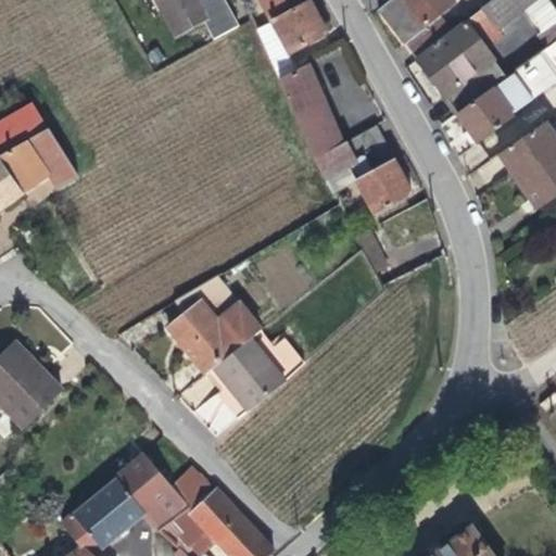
[(159,0),(177,35),(207,20),(197,0),(159,0)]
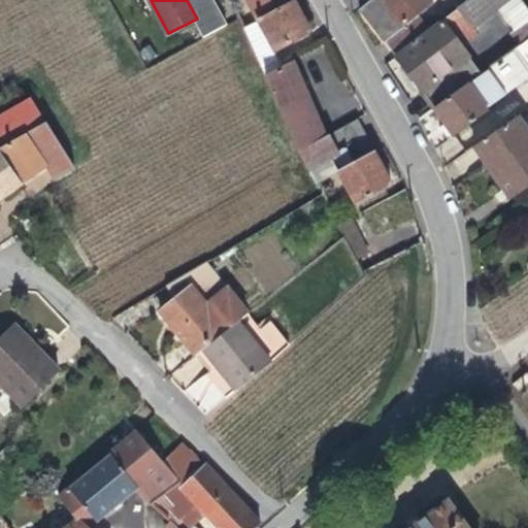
[(250,0),(259,18),(277,52),(312,32),(294,0),(250,0)]
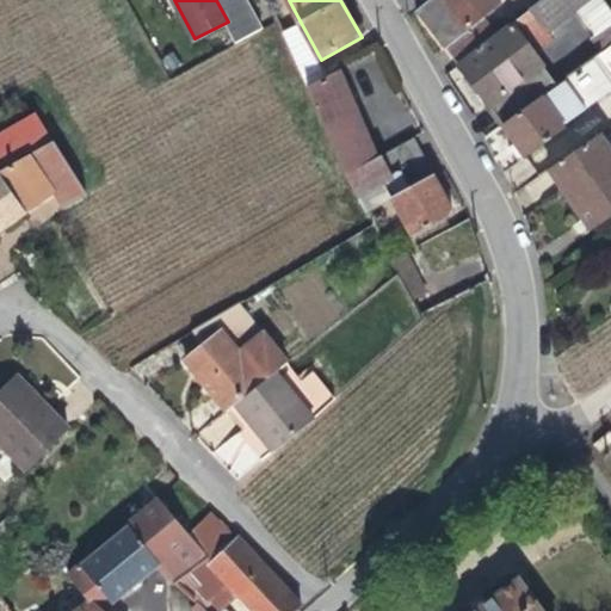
[(415,11),(456,66),(471,54),(460,37),(481,20),(466,0),(430,0),(427,2),(415,11)]
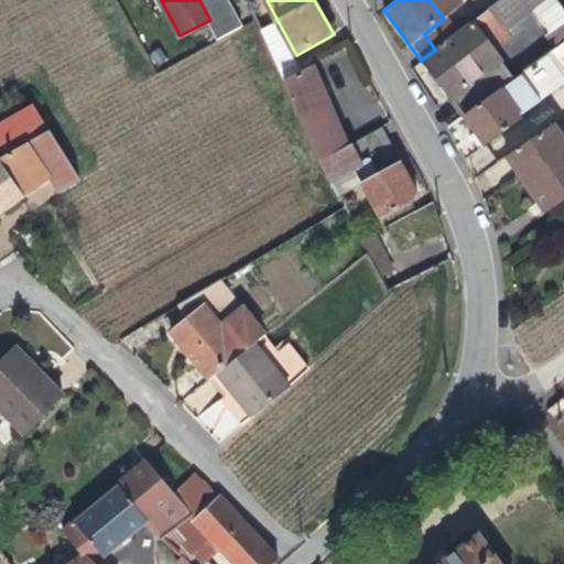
[(421,61),(464,116),(496,93),(475,62),(491,49),(488,44),(542,3),(539,0),(502,0),(435,50),(421,61)]
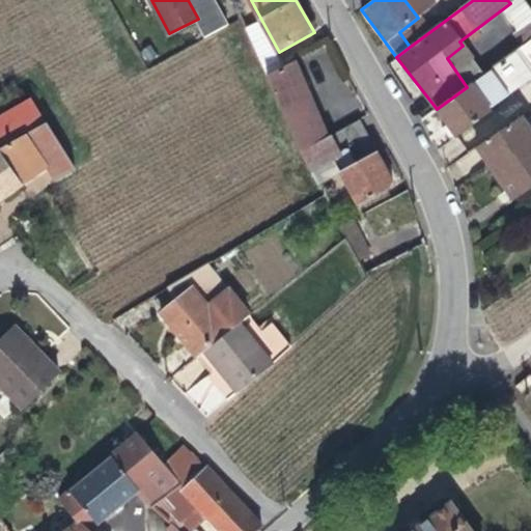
[(260,18),(248,25),(269,66),(271,75),(286,66),(279,52),(260,18)]
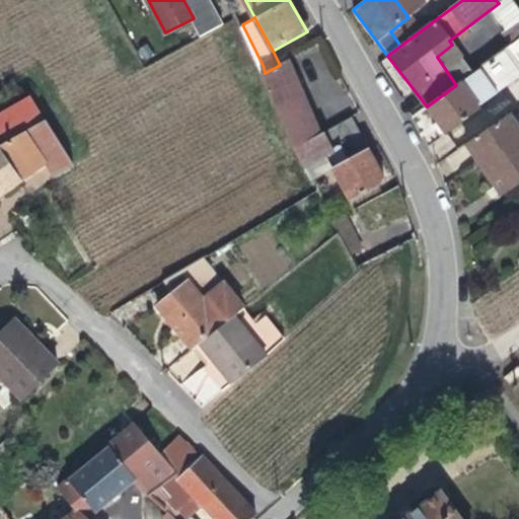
[(509,47),(518,40),(518,21),(501,34),(509,47)]
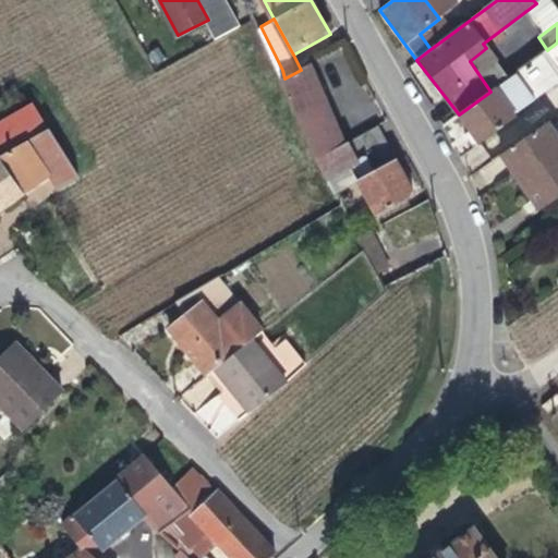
[(490,92),(459,114),(473,134),(480,145),(482,147),(517,121),(512,113),(557,80),(557,43),(547,50),(490,92)]
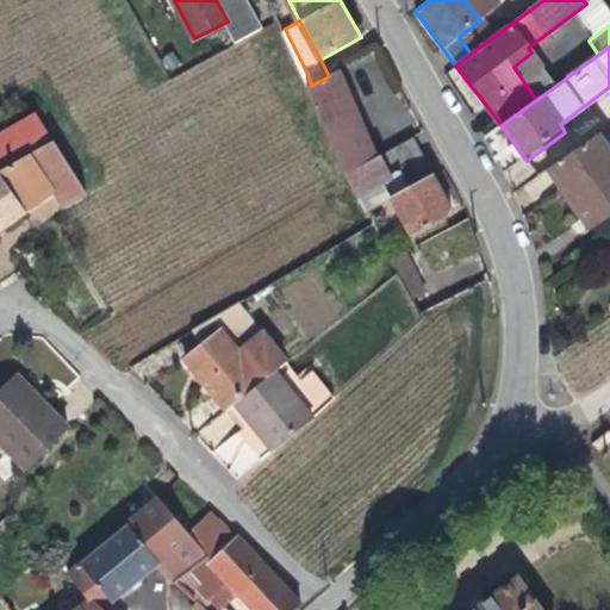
[(329,76),(311,86),(317,104),(353,170),(385,151),(341,70),(329,76)]
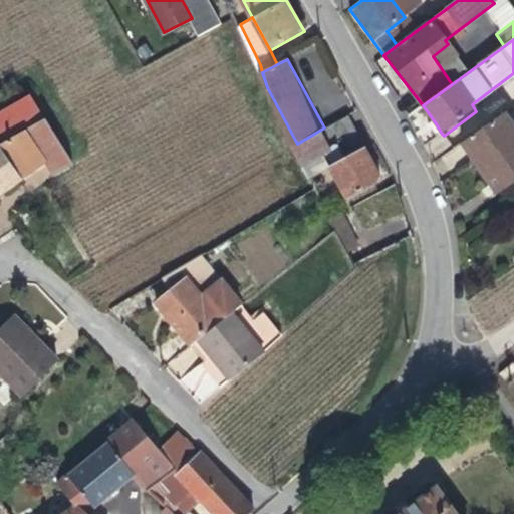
[(31,98),(24,88),(0,102),(0,194),(46,164),(53,176),(72,165),(31,98)]
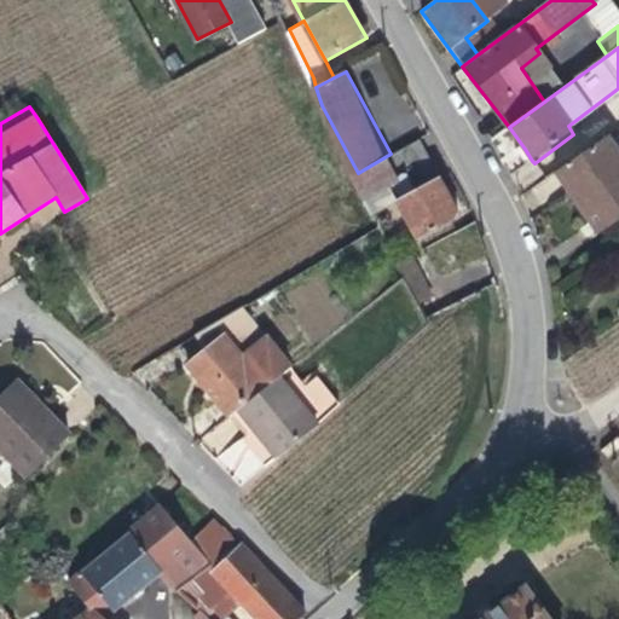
[(555,172),(582,212),(596,235),(618,219),(618,156),(606,137),(555,172)]
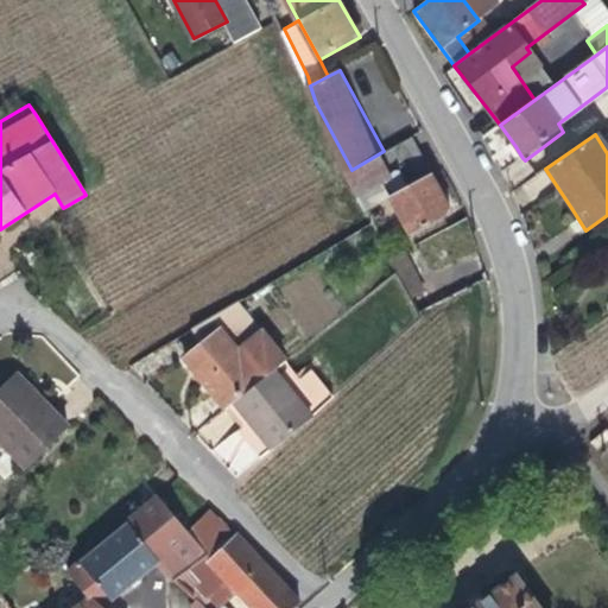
[(352,170),(343,173),(355,196),(381,182),(410,235),(453,213),(411,137),(384,151),(352,170)]
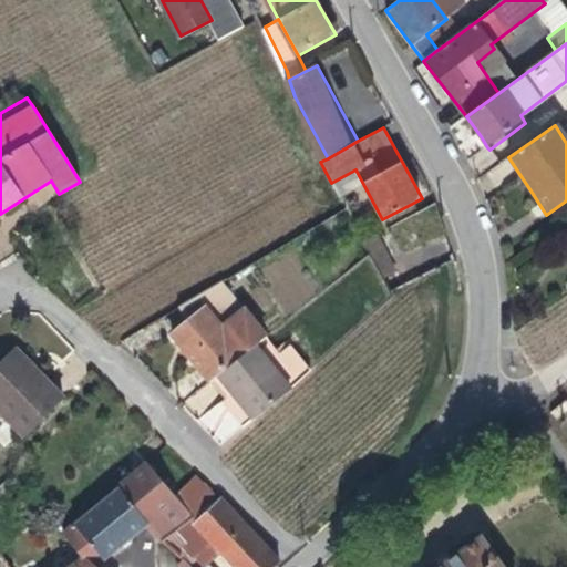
[(487,147),(481,136),(475,141),(483,152),(487,147)]
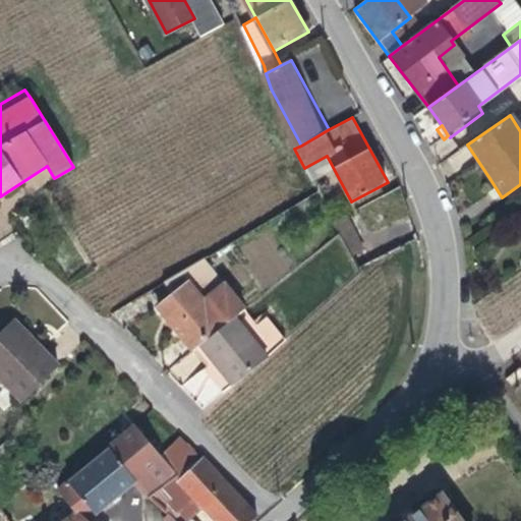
[(334,221),(352,254),(363,248),(345,215),(334,221)]
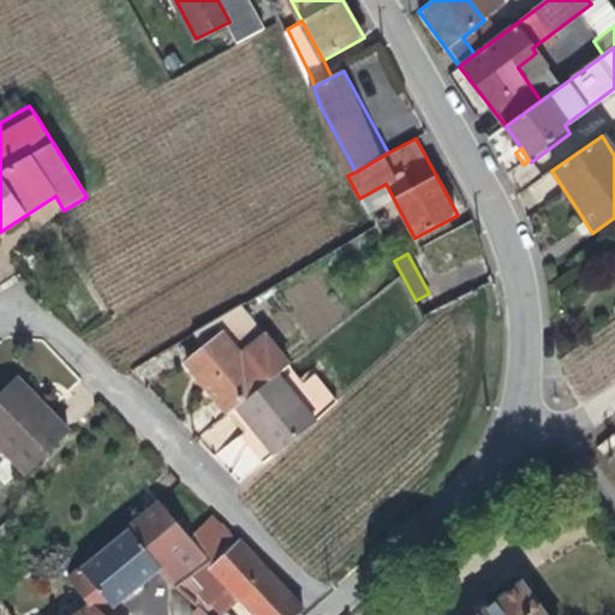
[(242,306),(196,333),(206,345),(185,359),(226,412),(286,364),(242,306)]
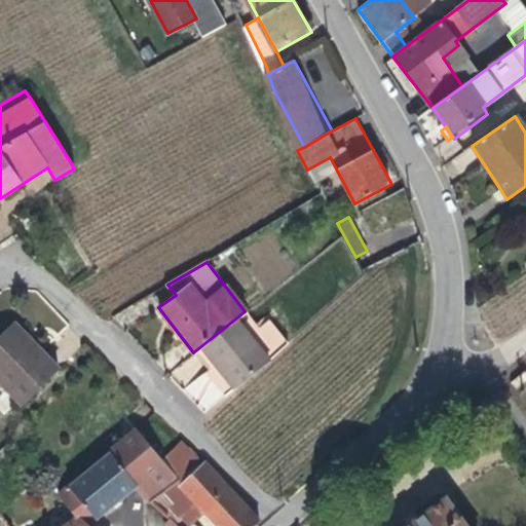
[(245,311),(193,352),(207,369),(202,371),(221,396),(287,345),(264,315),(254,324),(245,311)]
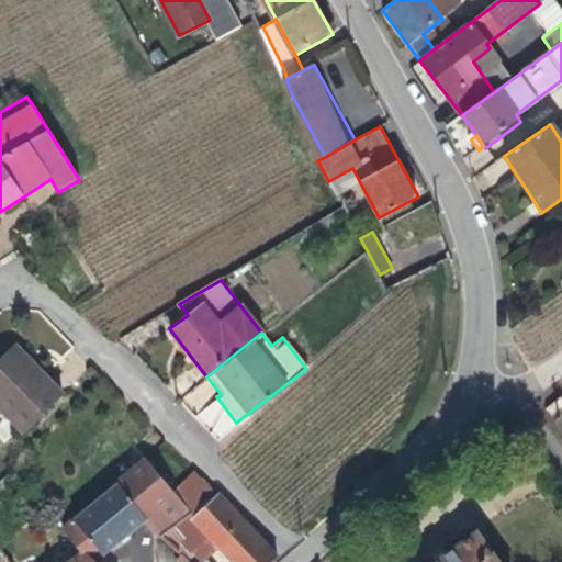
[(13,347),(0,359),(0,407),(25,434),(63,396),(13,347)]
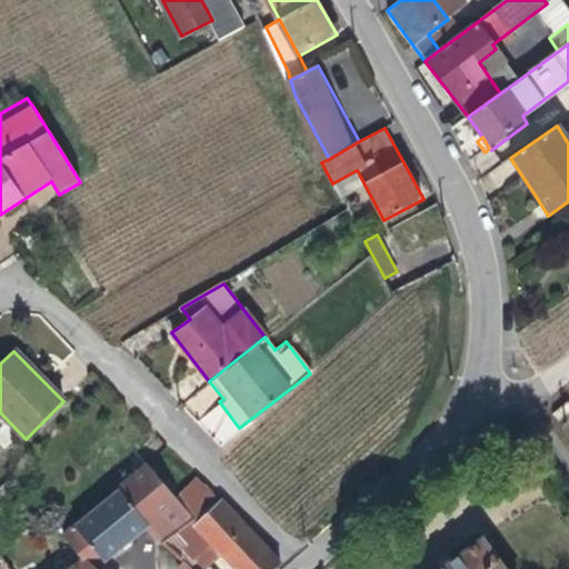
[(63,536),(83,560),(93,568),(119,568),(111,557),(148,527),(162,543),(192,520),(148,468),(63,536)]
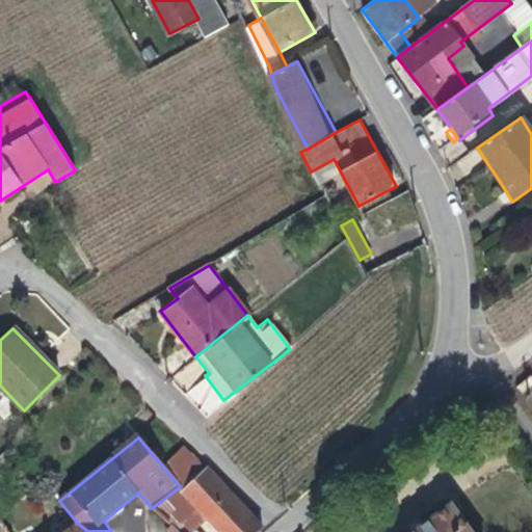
[(259,531),(263,528),(207,466),(156,512),(176,531),(197,531),(195,529),(207,519),(219,531),(259,531)]
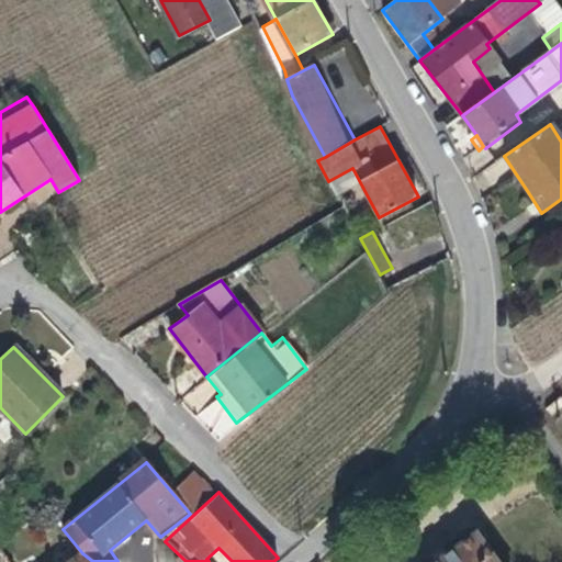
[(497,561),(476,531),(433,561),(497,561)]
